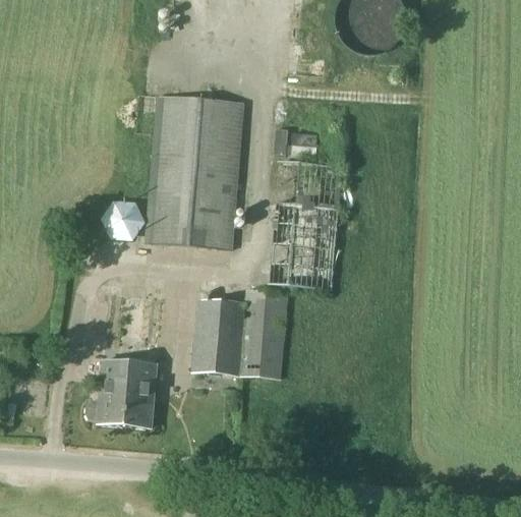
[(400,14),(355,5),(345,55),(390,63),(400,14)]
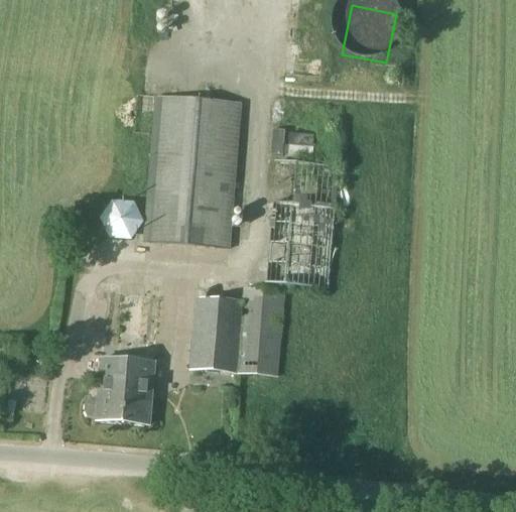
[(241,101),(158,94),(146,239),(231,246),(241,101)]
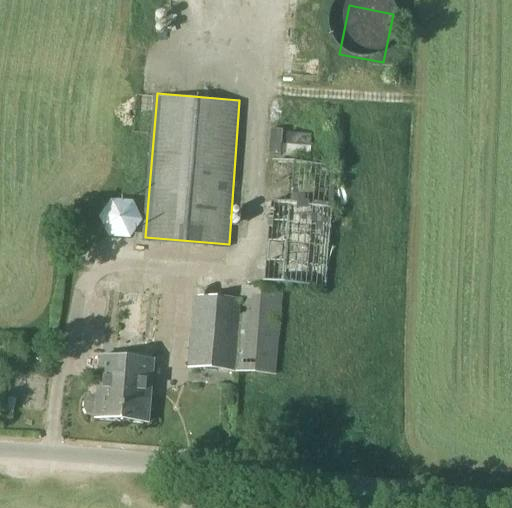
[(286,154),(310,155),(311,131),(287,129),(286,141),(282,141),(283,126),(270,126),(269,150),(281,151),(286,151),(286,154)]
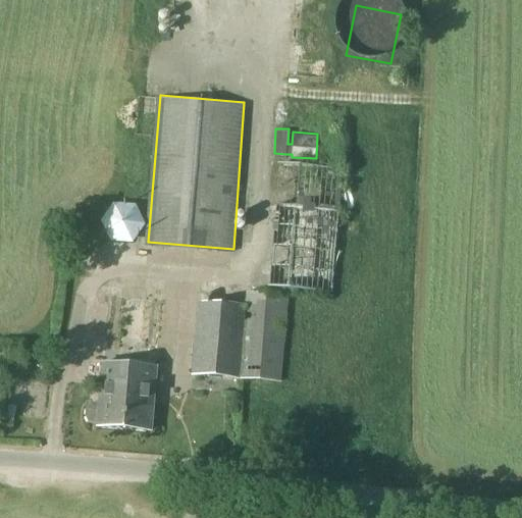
[(280,161),(269,285),(289,287),(332,290),(337,229),(338,218),(343,166),(280,161)]
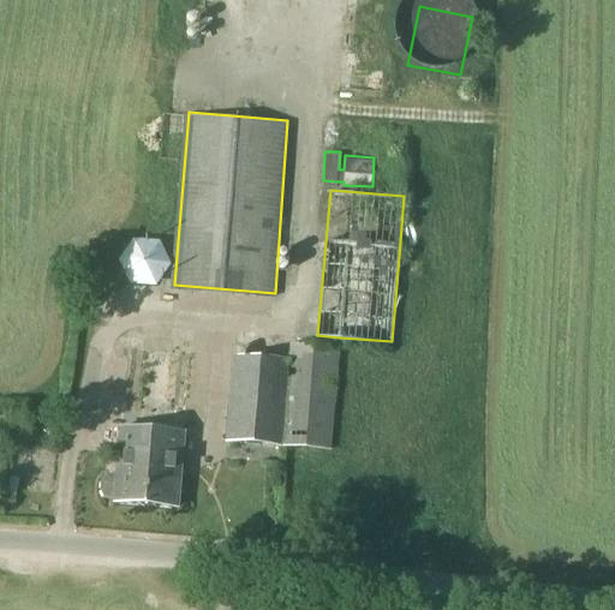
[(160,238),(133,237),(117,259),(130,281),(155,283),(172,259),(160,238)]
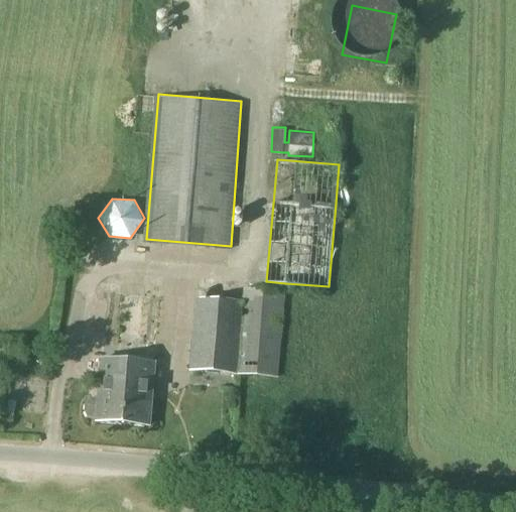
[(196,303),(190,366),(233,370),(243,371),(277,374),(284,295),(284,288),(243,285),(242,300),(197,296),(196,303)]
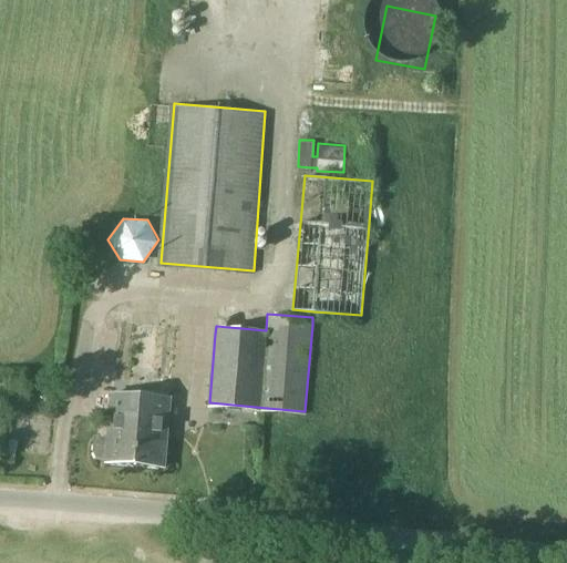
[(94,441),(93,448),(96,454),(106,456),(106,459),(164,464),(169,396),(112,391),(107,436),(99,434),(94,441)]
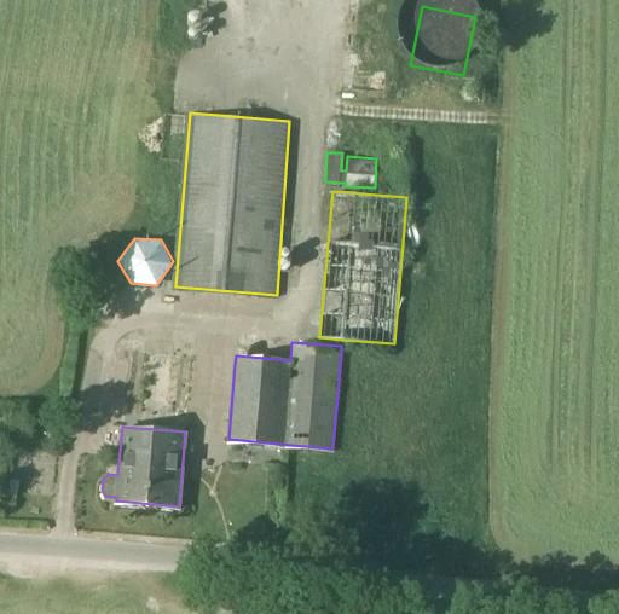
[(15,507),(16,496),(6,493),(5,505),(15,507)]
